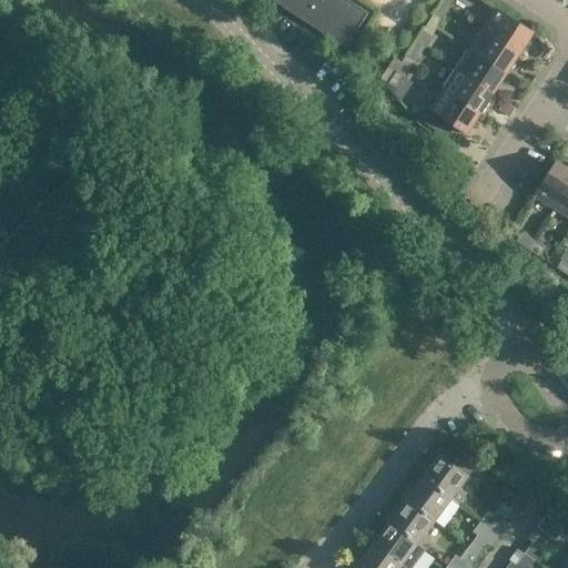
[(272,0),(347,49),(369,12),(351,0),(272,0)]
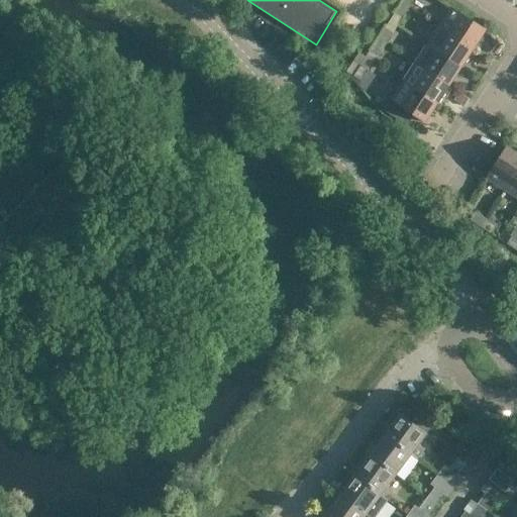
[(403,18),(410,7),(402,2),(395,13),(403,18)]
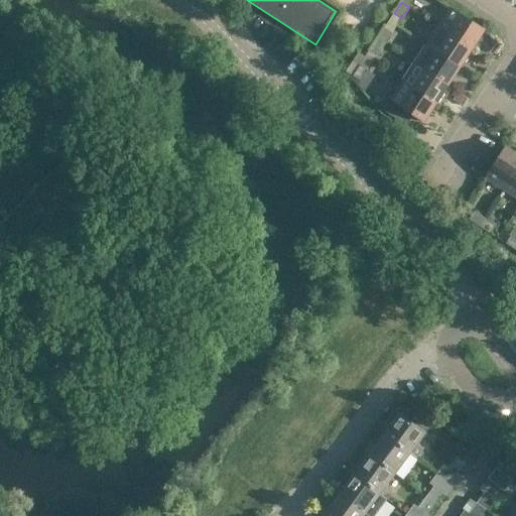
[(439,27),(473,48),(485,29),(452,8),(439,27)]
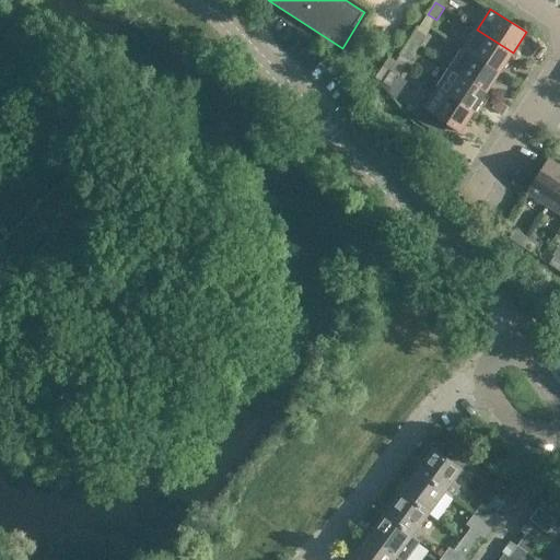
[(500,72),(513,53),(477,30),(464,49),(500,72)]
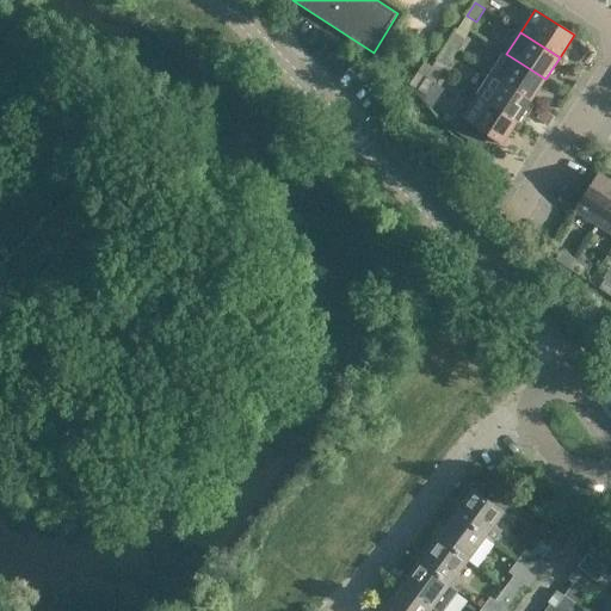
[(448,47),(456,51),(464,39),(455,34),(448,47)]
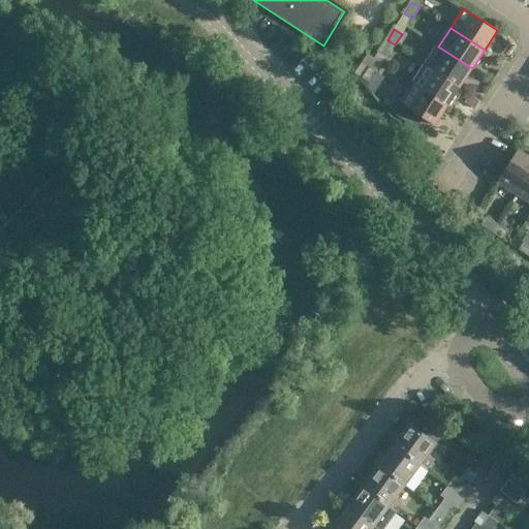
[(387,56),(395,44),(387,40),(380,51),(387,56)]
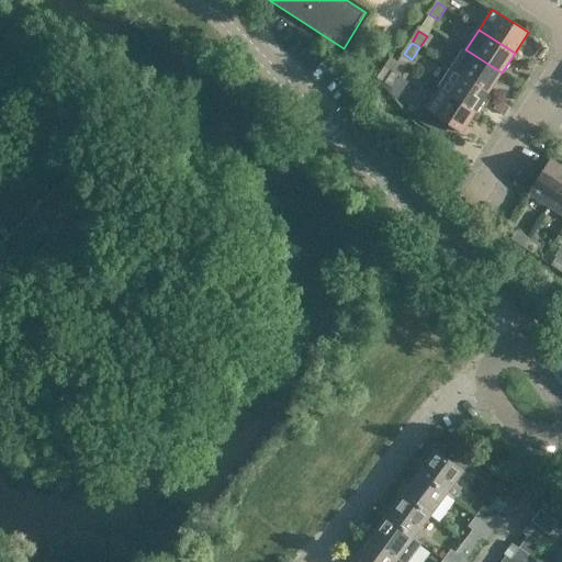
[(489,93),(502,72),(465,49),(452,69),(489,93)]
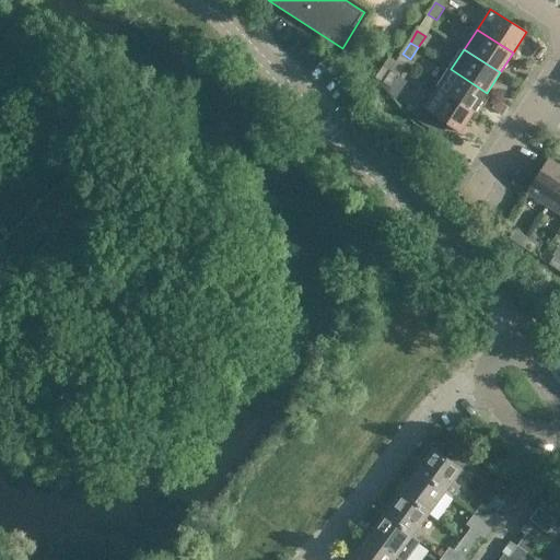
[(383,83),(386,79),(391,71),(383,66),(375,78),(383,83)]
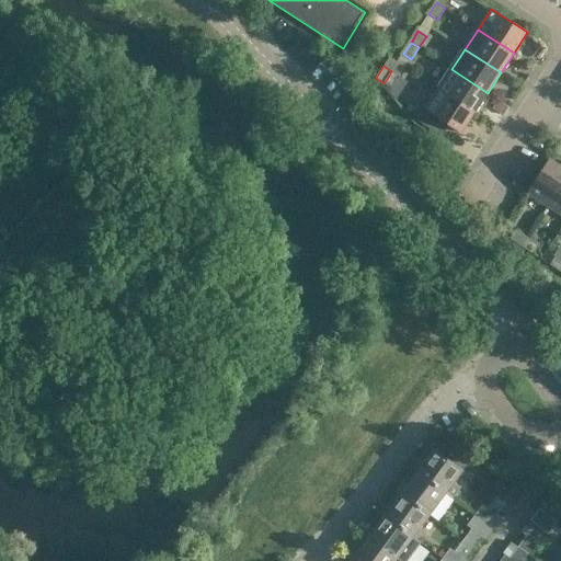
[(474,113),(488,93),(451,69),(438,89),(474,113)]
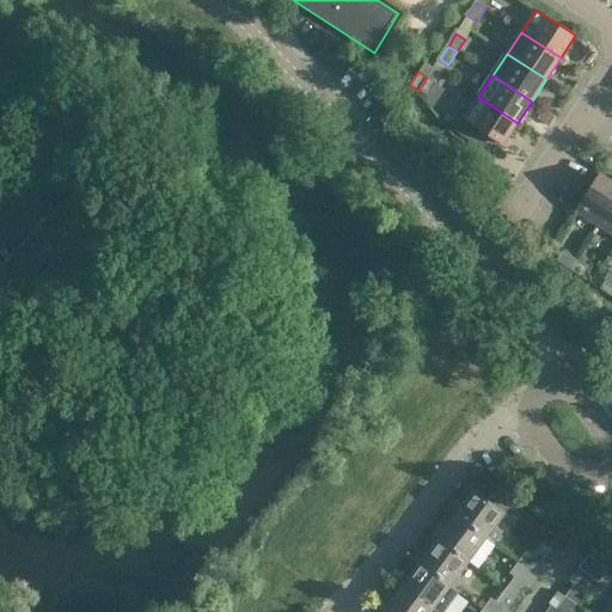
[(427,78),(422,86),(418,91),(428,97),(436,84),(427,78)]
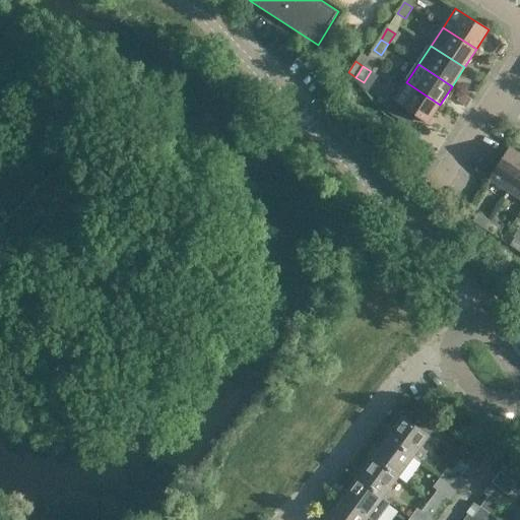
[(416,117),(417,117),(427,124),(440,105),(406,82),(387,113),(409,128),(416,117)]
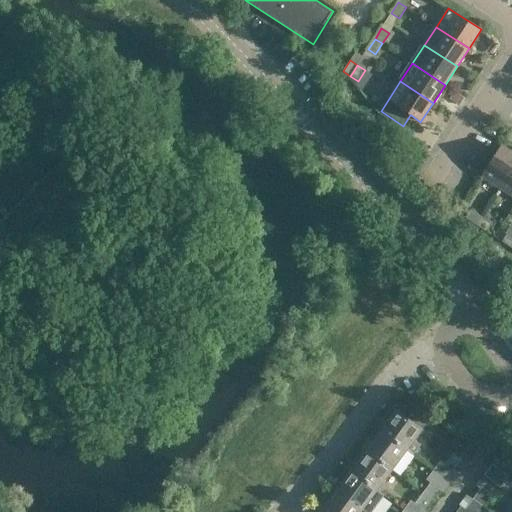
[(511,152),(501,146),(481,176),(500,188),(511,169),(511,152)]
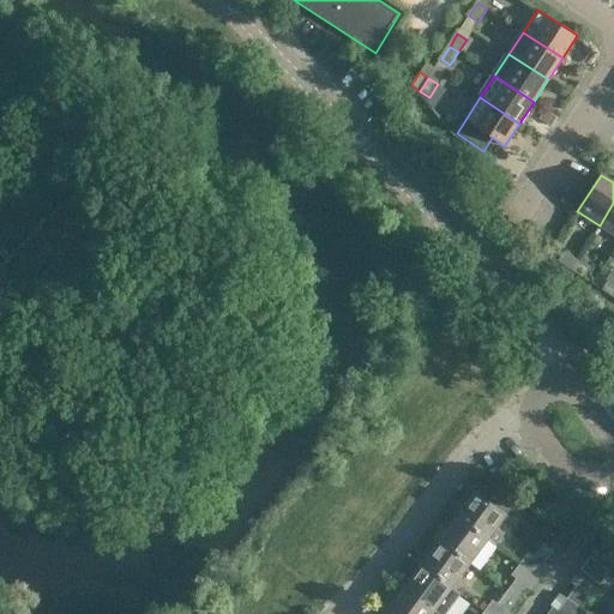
[(613,203),(600,226),(613,234),(613,203)]
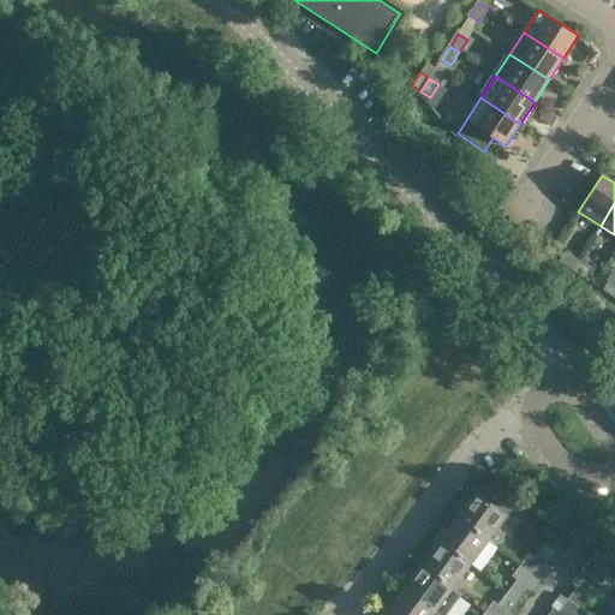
[(572,270),(578,262),(565,254),(560,262),(572,270)]
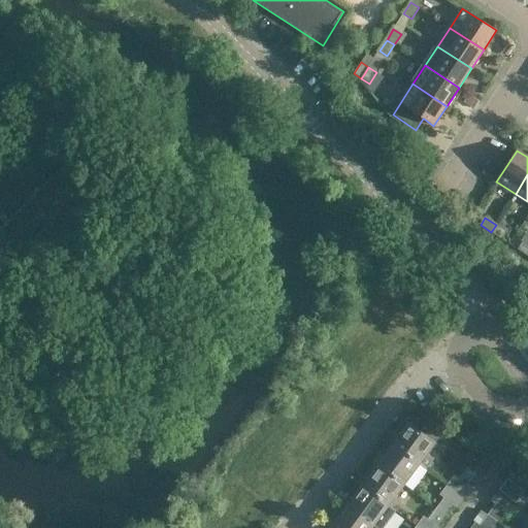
[(496,225),(491,232),(502,239),(506,231),(496,225)]
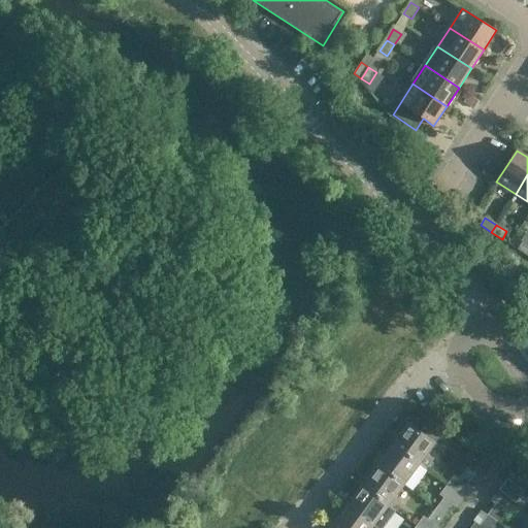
[(527,256),(527,244),(523,241),(518,250),(527,256)]
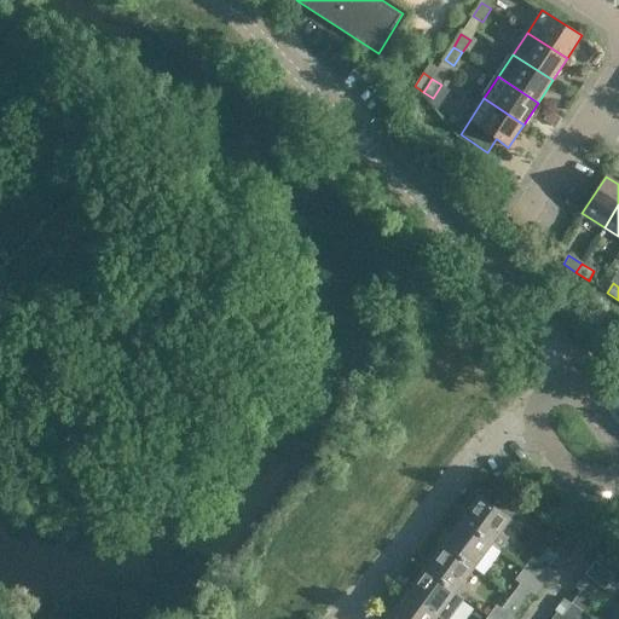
[(492,545),(501,551),(509,539),(501,532),(515,514),(497,501),(493,507),(478,496),(467,512),(463,509),(455,519),(460,521),(492,544),(492,545)]
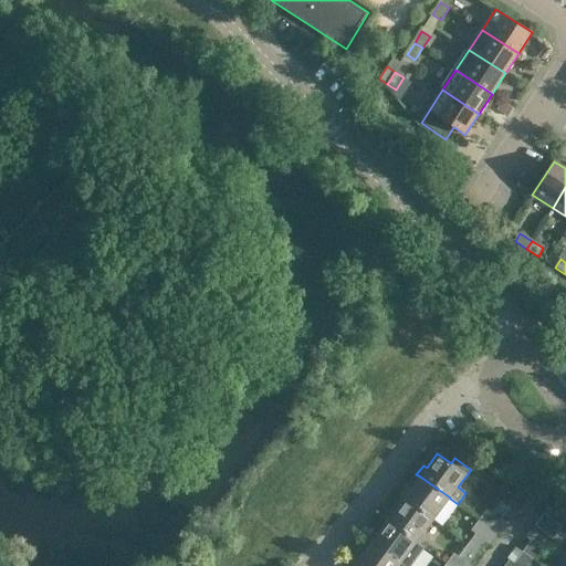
[(432,520),(433,520),(443,527),(460,505),(458,504),(450,499),(450,498),(420,477),(410,490),(407,486),(400,496),(404,499),(404,498),(432,520)]
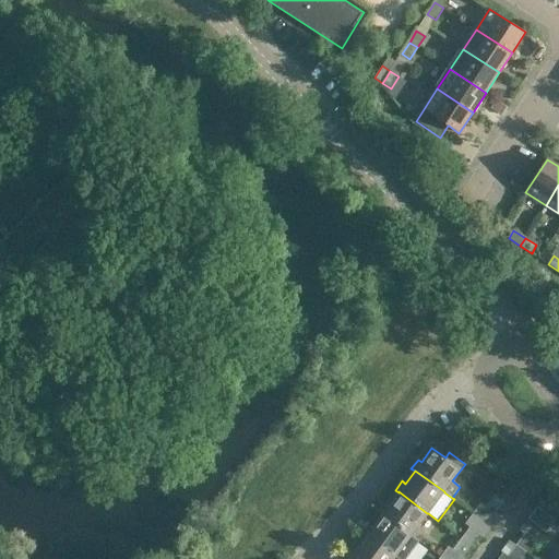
[(514,501),(524,489),(514,483),(503,497),(501,500),(503,502),(501,507),(497,511),(503,516),(514,501)]
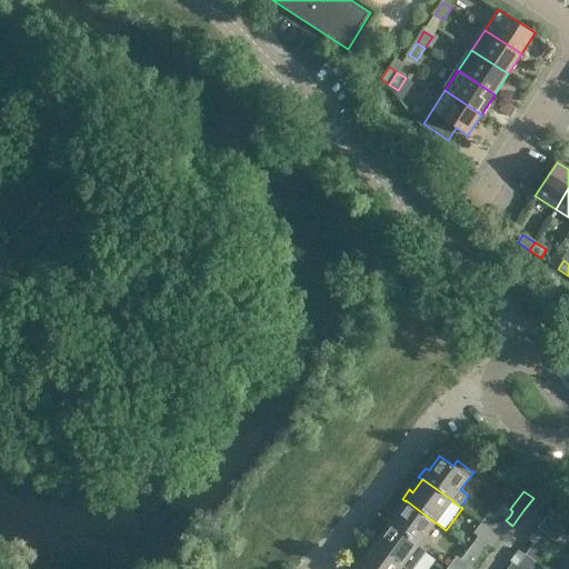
[(389,522),(419,545),(436,522),(435,522),(406,500),(406,501),(396,513),(392,511),(386,521),(389,523),(389,522)]
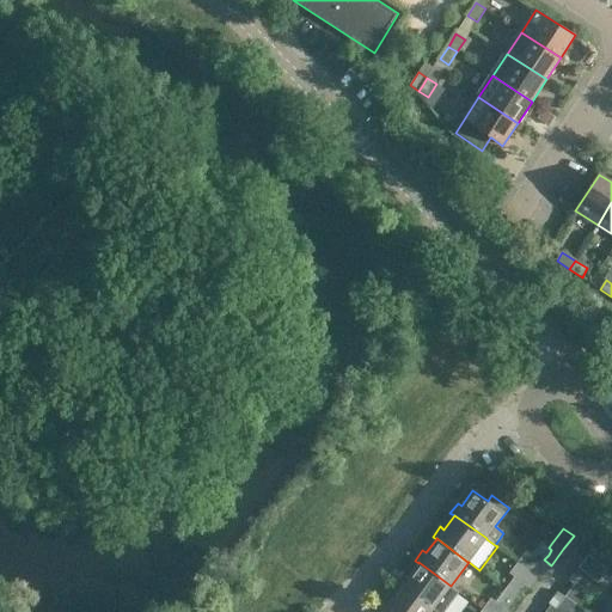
[(540,542),(532,555),(543,562),(549,555),(551,550),(549,548),(540,542)]
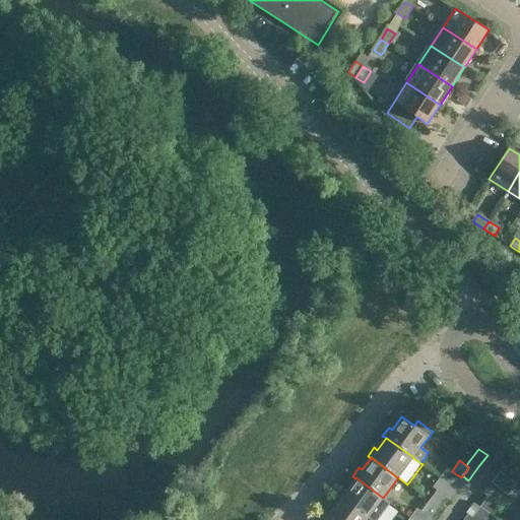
[(509,481),(501,475),(494,485),(502,492),(509,481)]
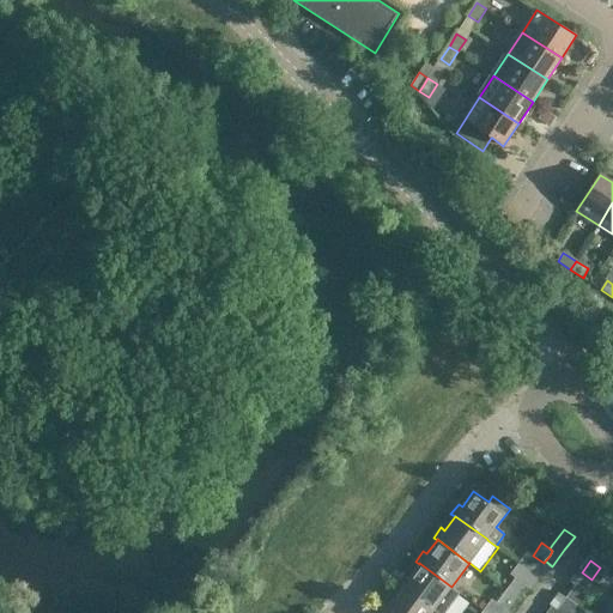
[(402,587),(434,611),(451,587),(419,563),(419,564),(410,577),(406,574),(398,586),(401,588),(402,587)]
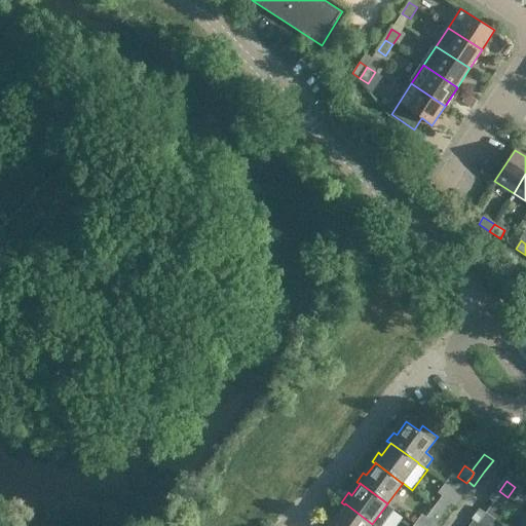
[(442,496),(435,506),(444,514),(451,503),(442,496)]
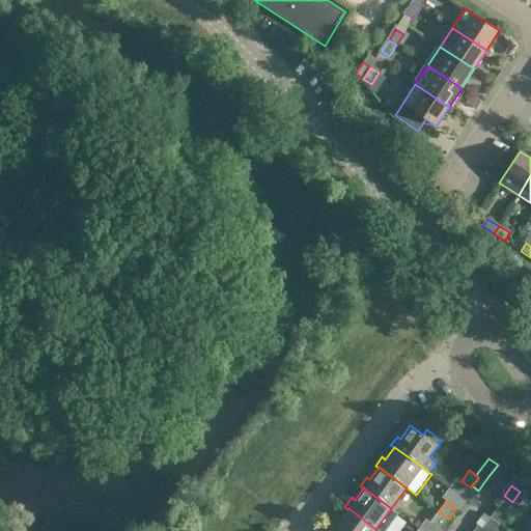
[(499,507),(491,519),(499,525),(507,514),(499,507)]
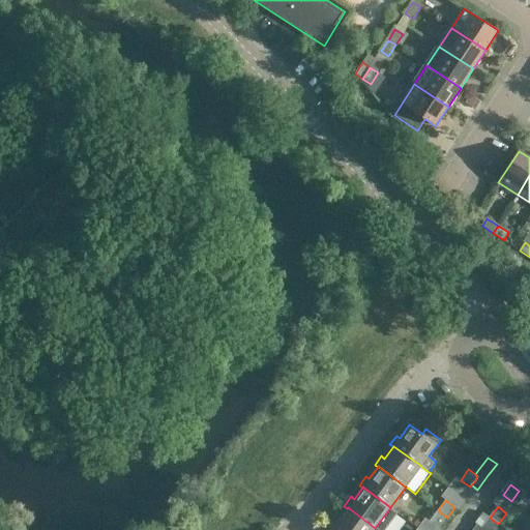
[(377,529),(375,528),(348,507),(347,508),(335,523),(332,521),(328,526),(333,529),(377,529)]
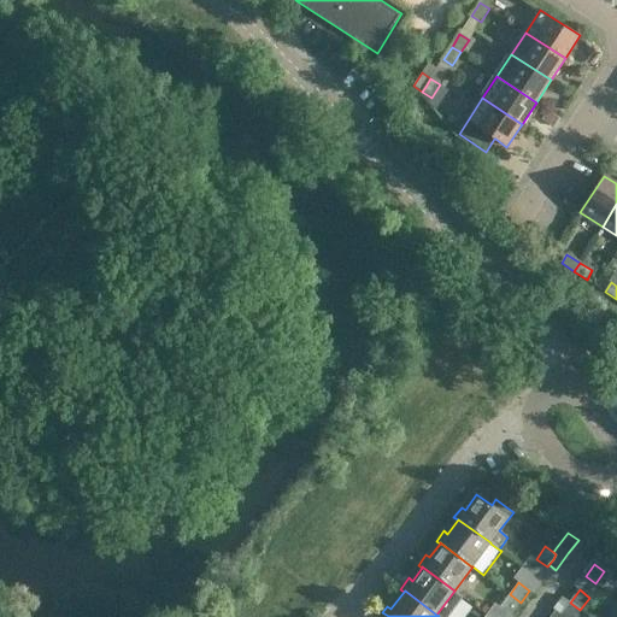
[(510,594),(500,607),(511,615),(521,603),(510,594)]
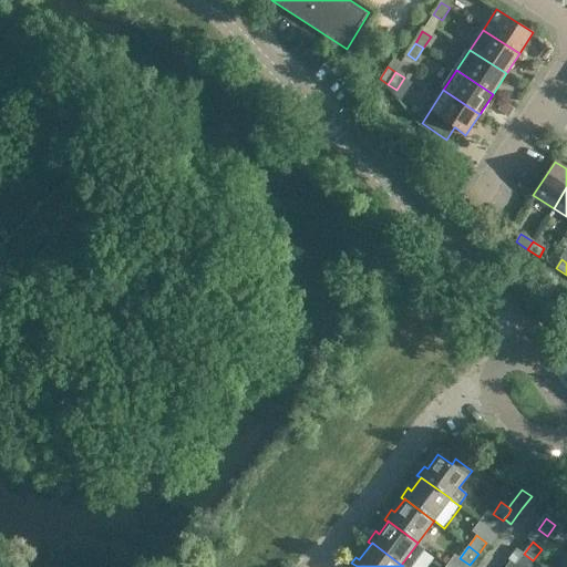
[(517,548),(508,560),(517,566),(528,566),(533,560),(524,554),(517,548)]
